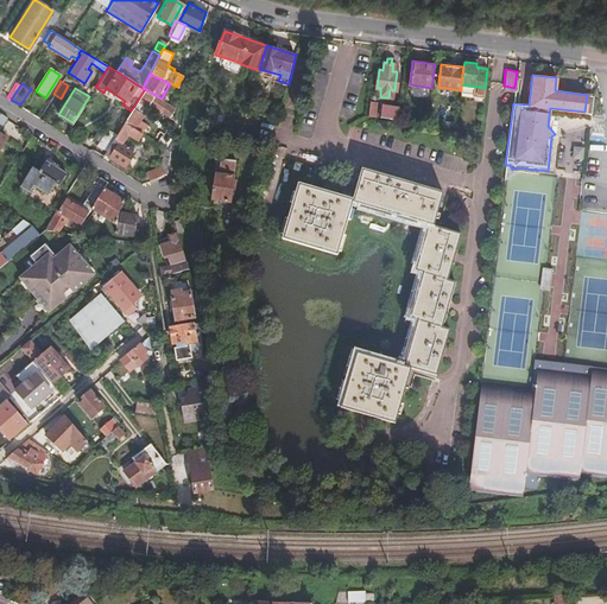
[(134,106),(131,110),(125,121),(136,127),(144,114),(140,110),(145,102),(150,106),(151,102),(170,114),(174,108),(144,90),(134,106)]
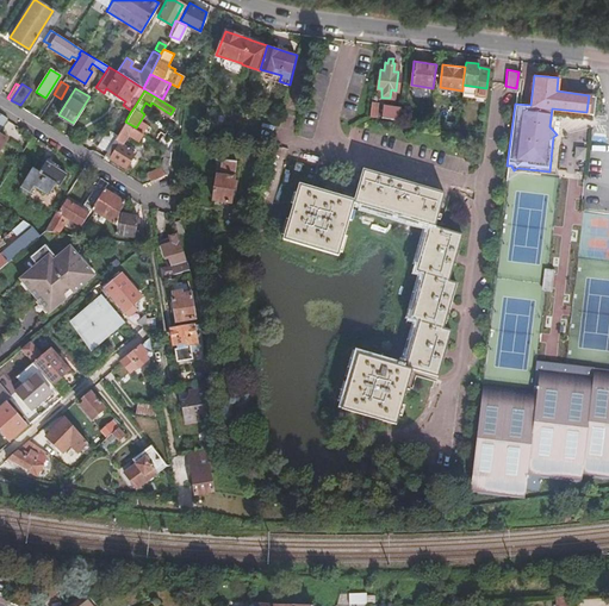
[(383,104),(380,117),(399,119),(401,106),(383,104)]
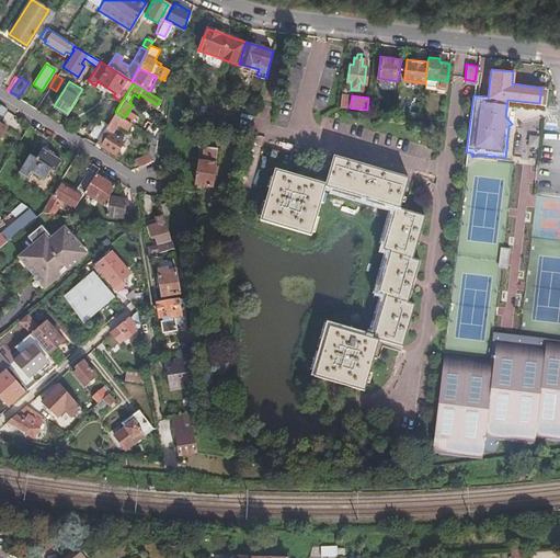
[(125,117),(115,112),(107,124),(98,139),(95,141),(114,154),(124,138),(112,132),(117,122),(127,128),(132,122),(125,117)]
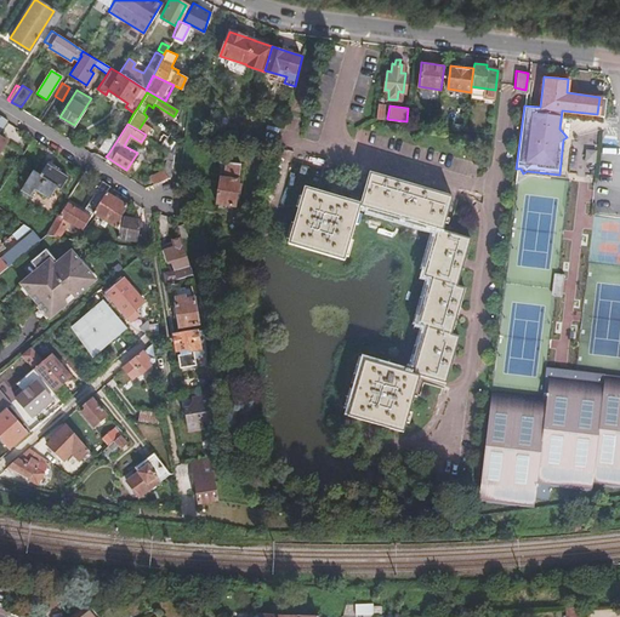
[(98,147),(108,154),(119,137),(109,131),(98,147)]
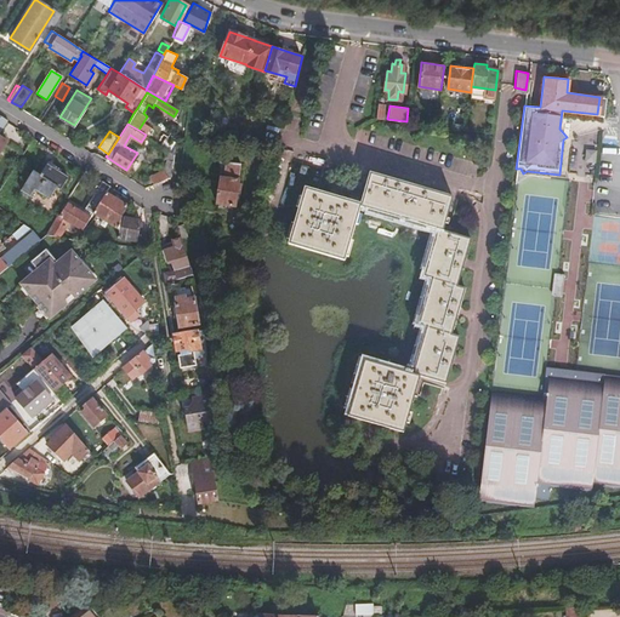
[(166,148),(169,148),(172,142),(164,137),(160,143),(166,148)]
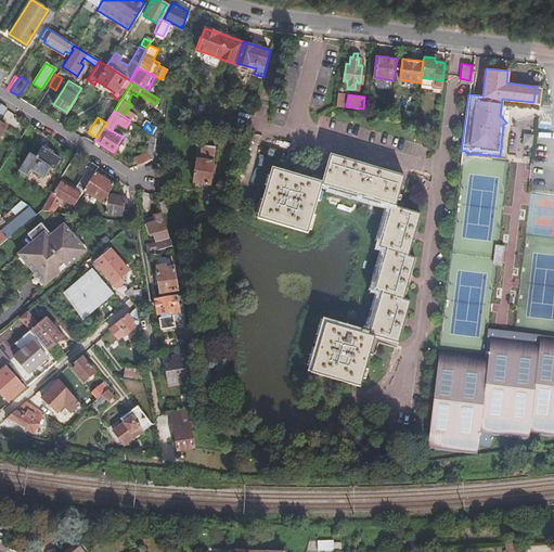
[(155,136),(151,132),(149,132),(144,139),(147,141),(153,144),(154,142),(155,136)]
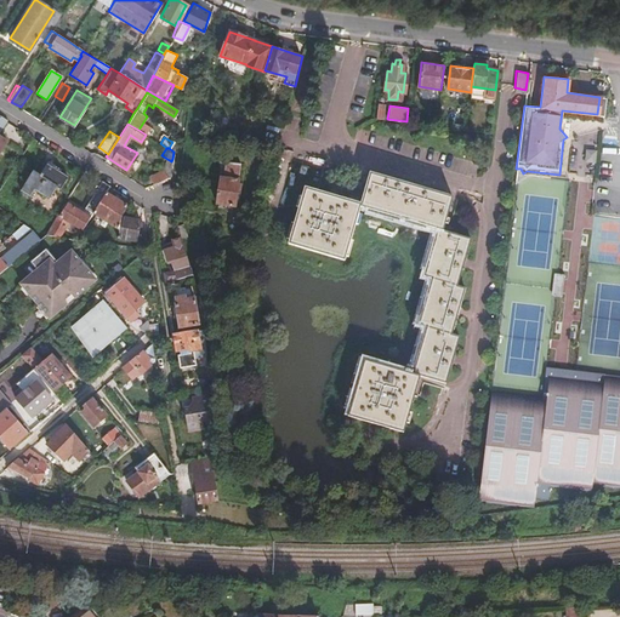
[(171,175),(172,159),(171,161),(165,158),(164,169),(151,175),(153,183),(158,183),(171,175)]
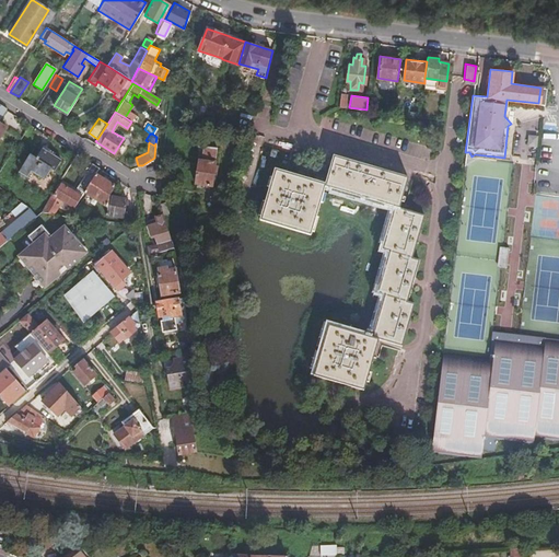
[(38,155),(32,166),(45,174),(51,164),(56,166),(62,155),(45,146),(38,155)]
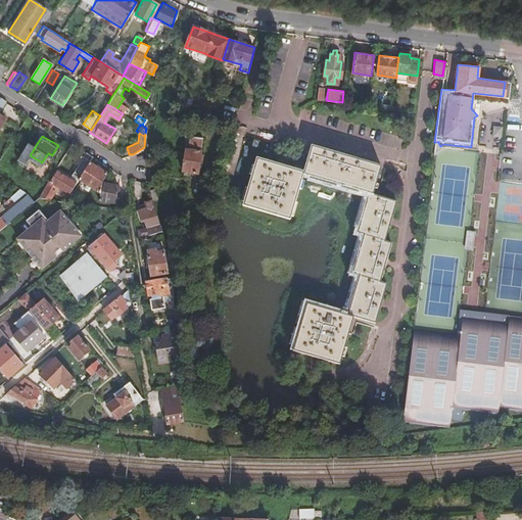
[(185,150),(183,174),(197,176),(200,159),(201,152),(199,151),(201,139),(190,138),(189,150),(185,150)]
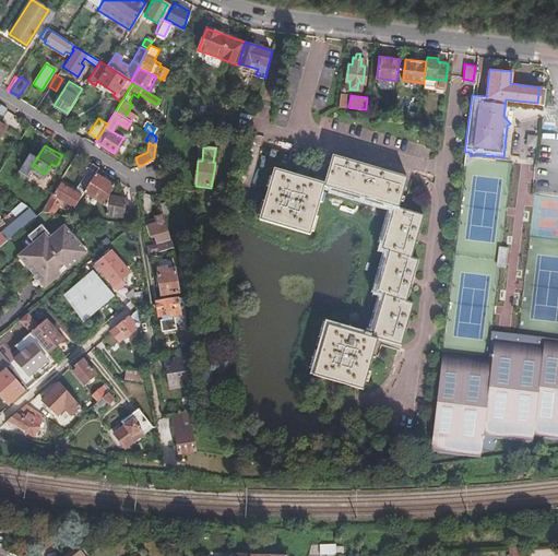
[(21,167),(28,172),(32,166),(38,155),(31,151),(21,167)]
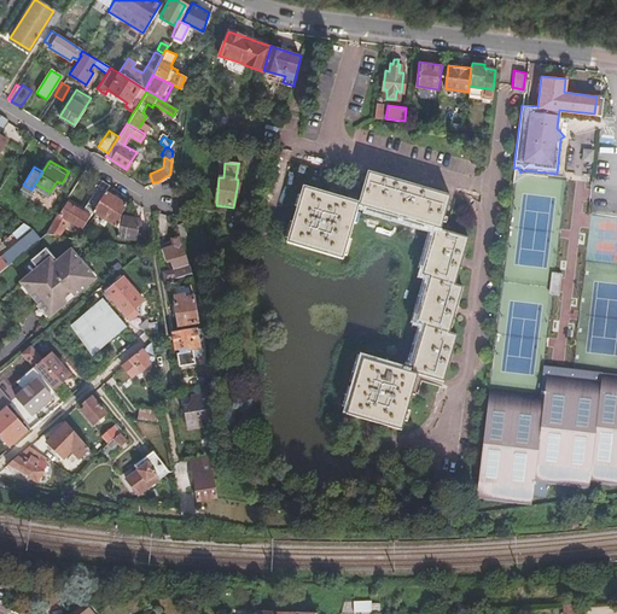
[(301,185),(284,243),(341,258),(356,205),(432,227),(419,274),(426,276),(413,321),(421,323),(408,367),(401,366),(400,368),(359,356),(342,413),(399,428),(414,372),(441,379),(454,333),(447,331),(460,285),(453,284),(466,237),(438,228),(448,194),(366,171),(358,200),(301,185)]
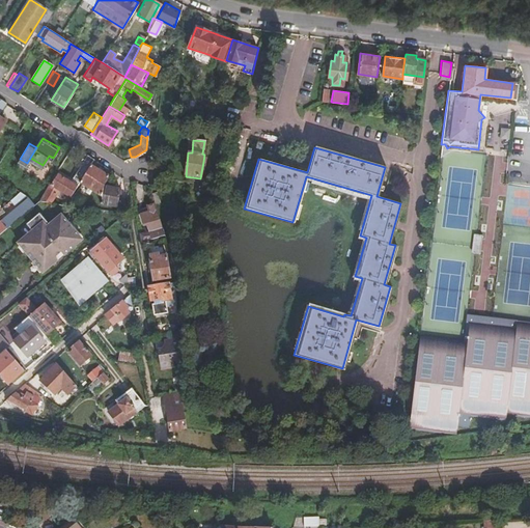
[(62,186),(75,191),(79,185),(80,182),(91,164),(94,159),(88,155),(77,172),(74,177),(61,170),(54,181),(52,179),(46,190),(42,196),(50,197),(55,197),(62,186)]
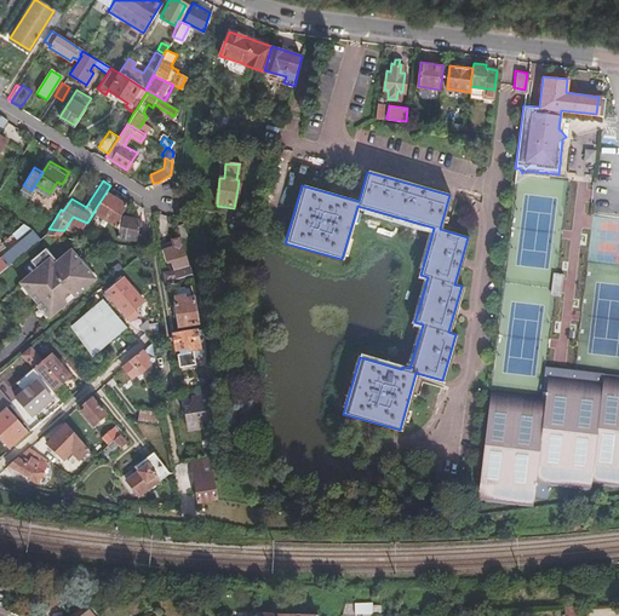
[(129,205),(107,191),(93,212),(103,218),(108,222),(120,228),(122,216),(129,205)]
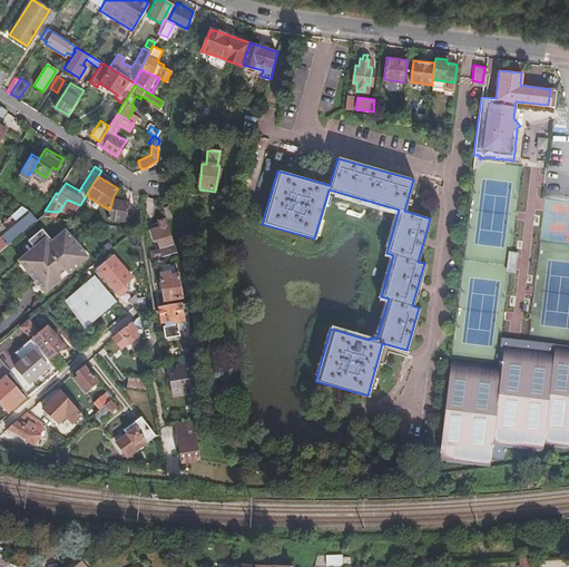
[(66,183),(62,182),(56,193),(58,194),(66,183)]
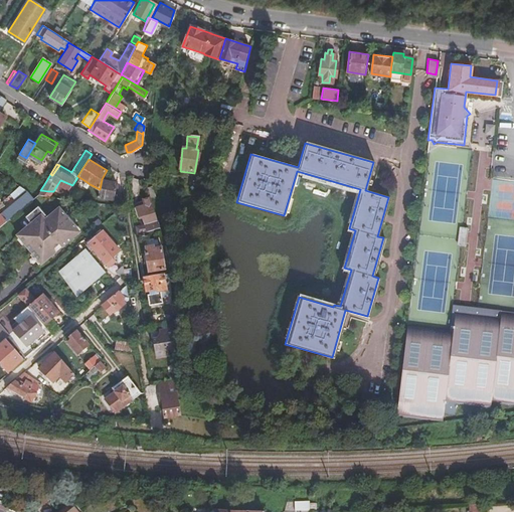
[(146,165),(145,175),(156,176),(157,166),(146,165)]
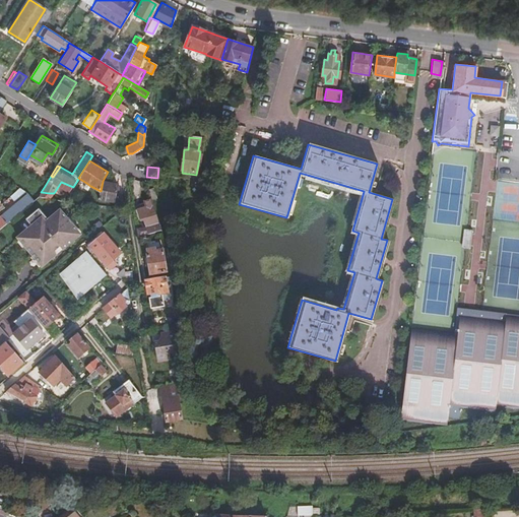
[(518,180),(497,180),(497,188),(518,188),(518,180)]
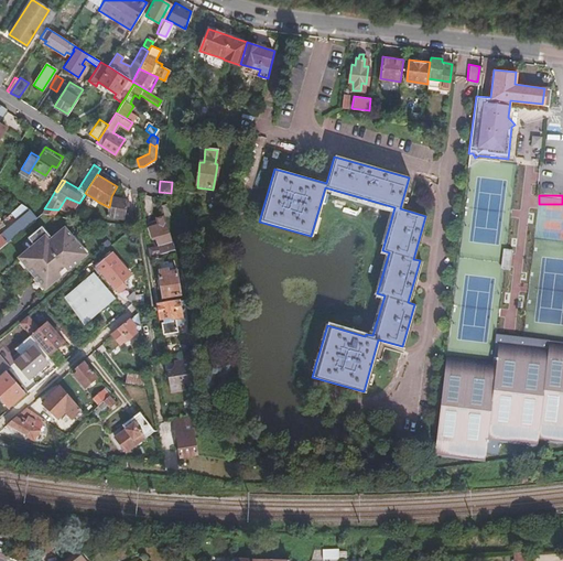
[(127,198),(111,196),(109,207),(109,208),(107,215),(123,217),(127,198)]
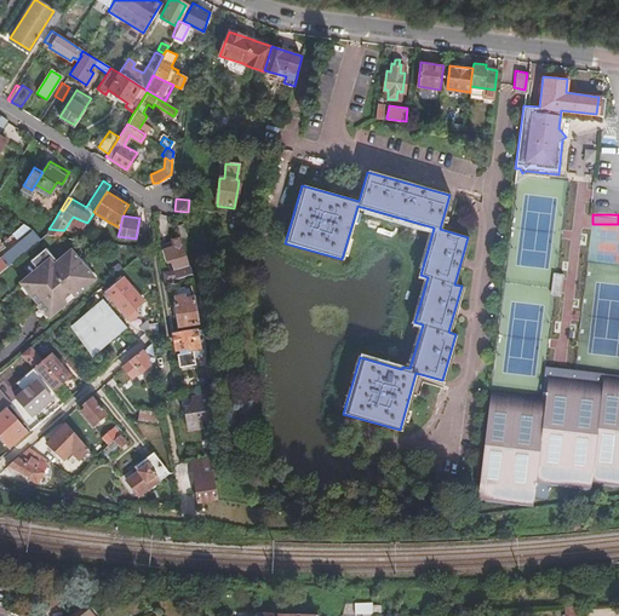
[(32,228),(24,223),(12,234),(17,240),(32,228)]
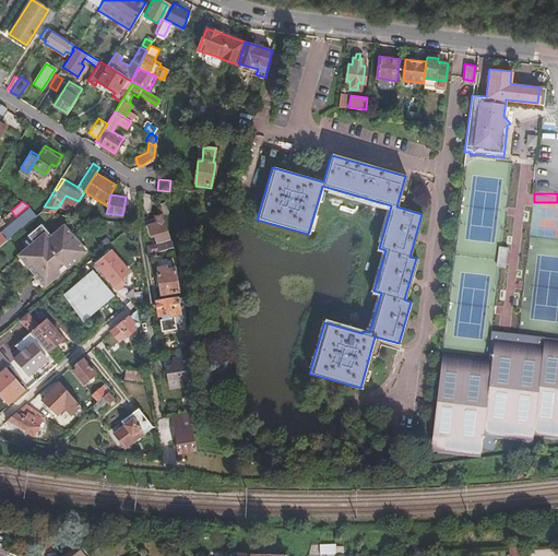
[(0,244),(39,213),(31,206),(0,231),(0,244)]
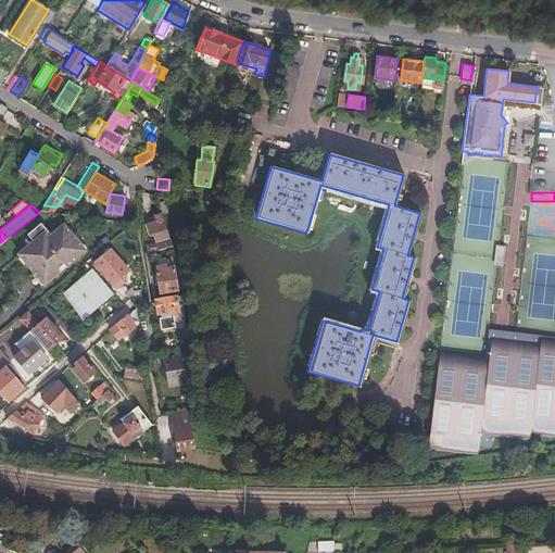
[(173,244),(161,212),(156,214),(156,216),(159,222),(149,226),(148,226),(151,234),(155,231),(158,239),(154,241),(147,243),(149,253),(156,250),(173,244)]
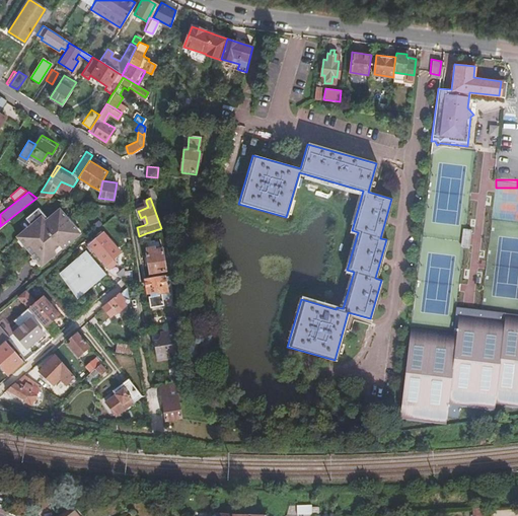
[(137,206),(139,211),(148,207),(146,202),(137,206)]
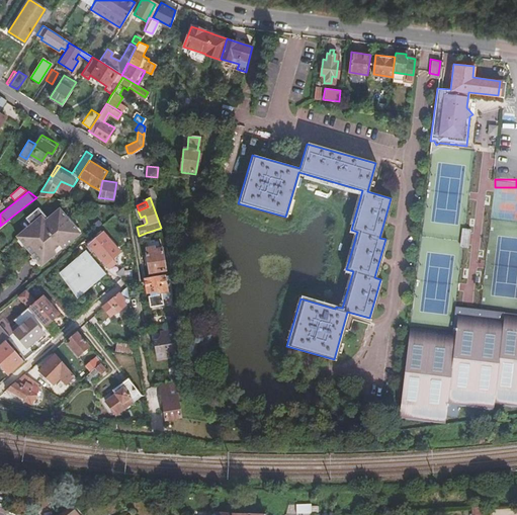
[(81,228),(67,212),(61,204),(51,213),(41,202),(27,213),(33,221),(20,232),(22,235),(27,240),(35,250),(44,260),(45,261),(58,249),(56,247),(63,241),(65,244),(81,229),(81,228)]
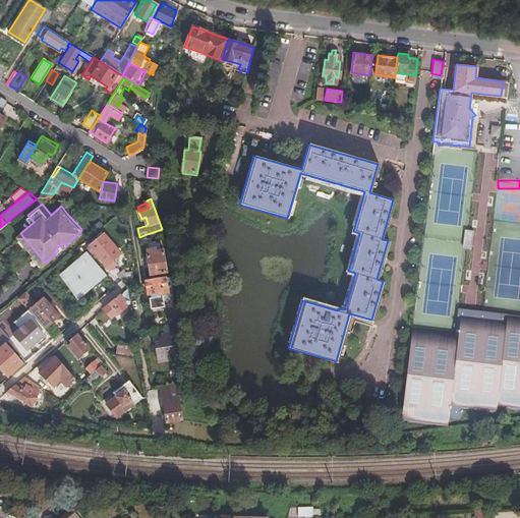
[(71,211),(67,214),(81,229),(84,227),(71,211)]
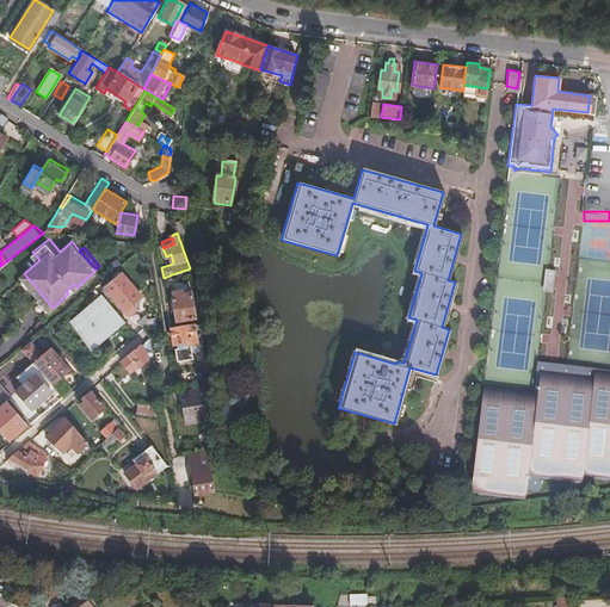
[(550,286),(553,266),(543,266),(542,285),(550,286)]
